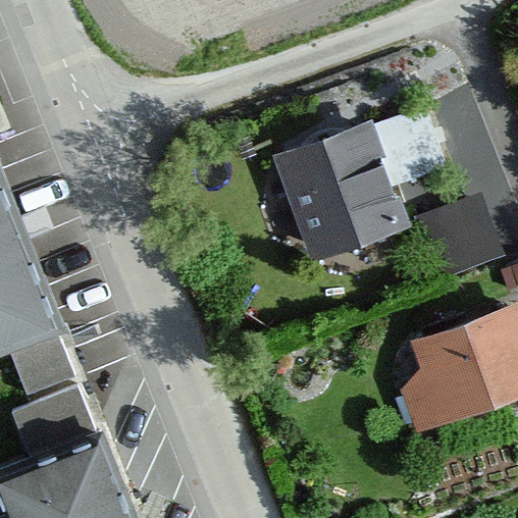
[(370,122),(272,155),(307,259),(405,225),(370,122)]
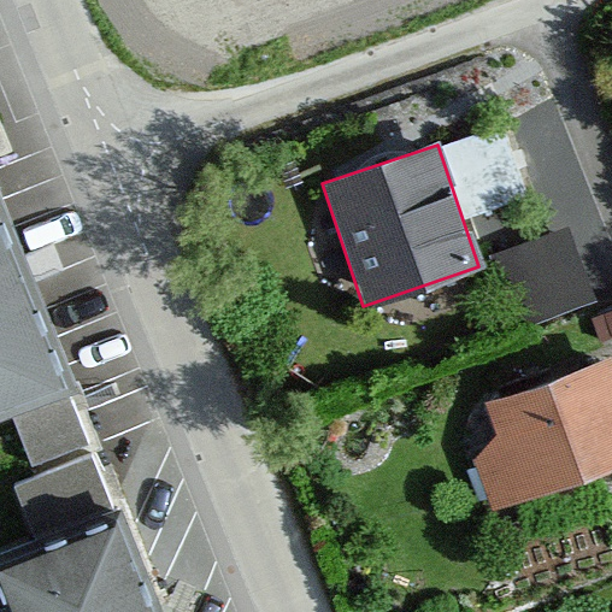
[(0,395),(60,370),(0,217),(0,395)]
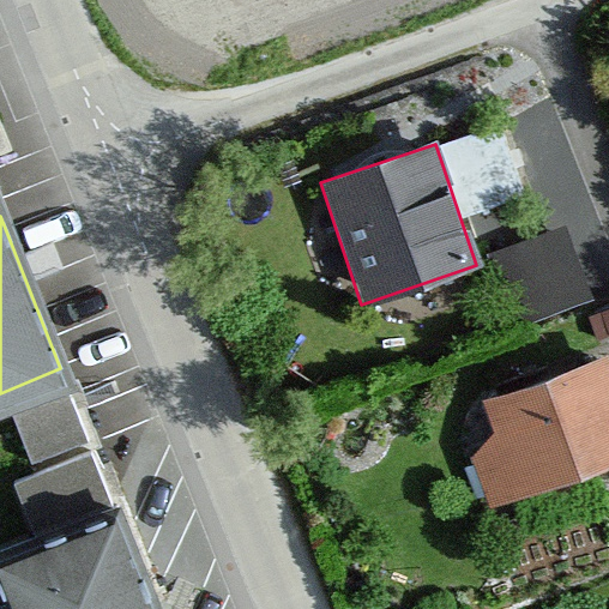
[(608,355),(484,403),(498,438),(468,466),(481,507),(608,463),(608,355)]
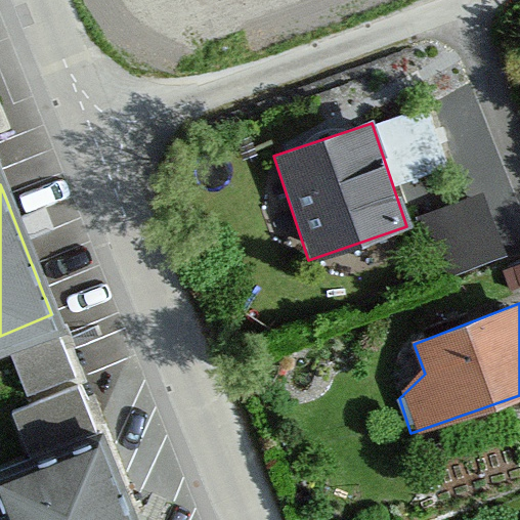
[(32,390),(48,433),(93,418),(78,374),(32,390)]
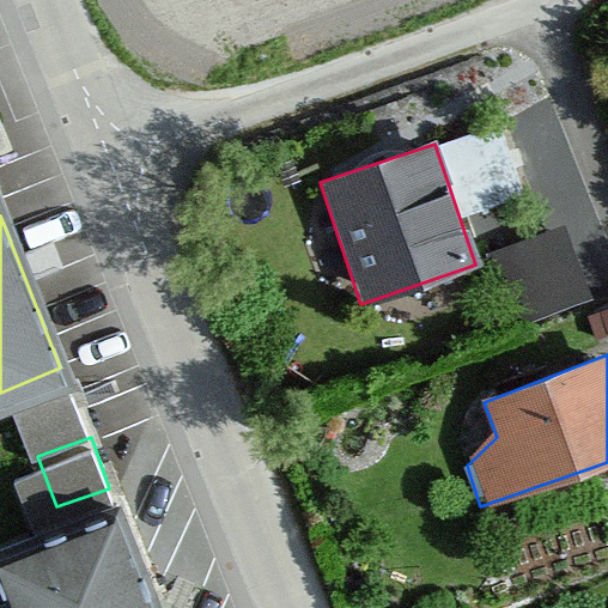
[(154,607),(109,493),(0,539),(0,565),(16,607),(154,607)]
